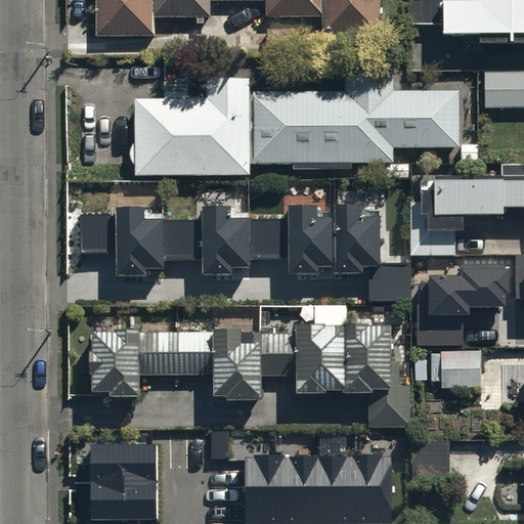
[(96,0),(96,36),(155,36),(155,16),(195,16),(195,24),(205,24),(205,14),(210,14),(210,0),(265,0),(265,17),(320,17),(320,35),(384,35),(383,0),(96,0)]
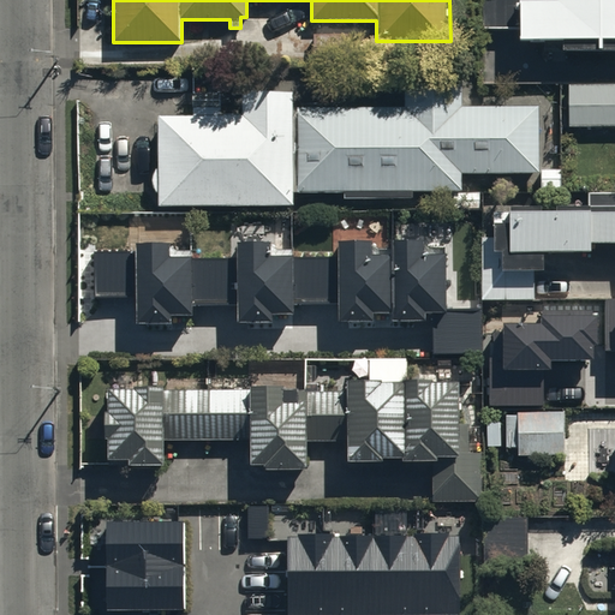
[(614,0),(484,0),(484,29),(518,29),(518,36),(563,36),(563,51),(614,49),(614,0)]
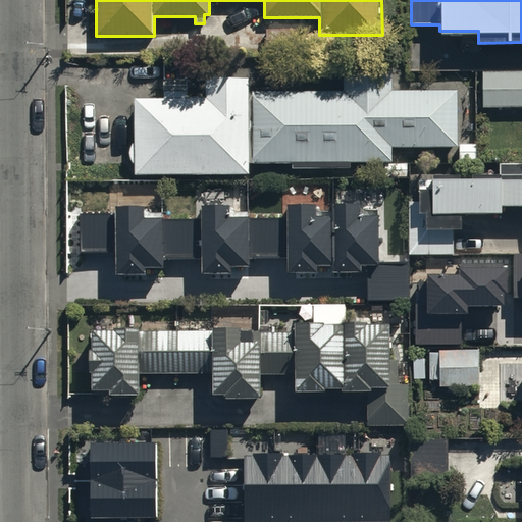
[(308,28),(266,27),(266,51),(307,52),(308,28)]
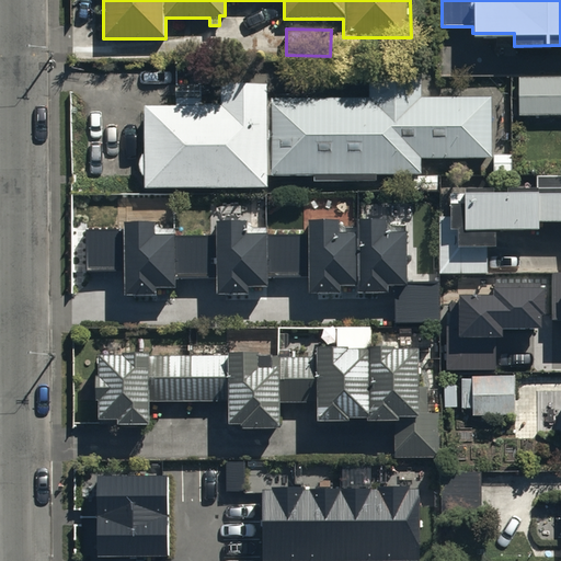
[(273,94),(273,98),(273,174),(316,174),(316,182),(376,182),(377,175),(421,175),(421,156),(492,157),(493,94),(420,93),(420,75),(369,75),(368,95),(273,94)]
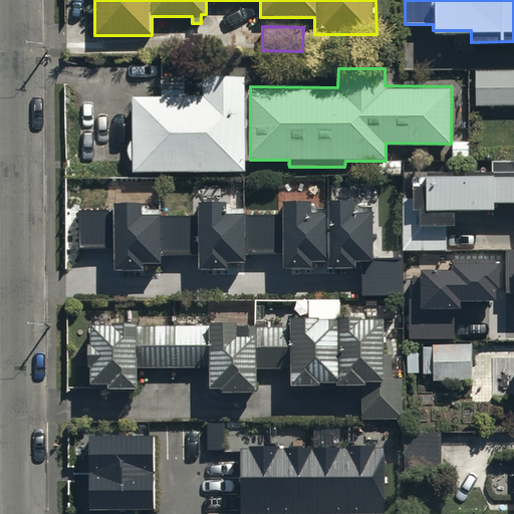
[(513,68),(475,69),(475,104),(513,103),(513,68)]
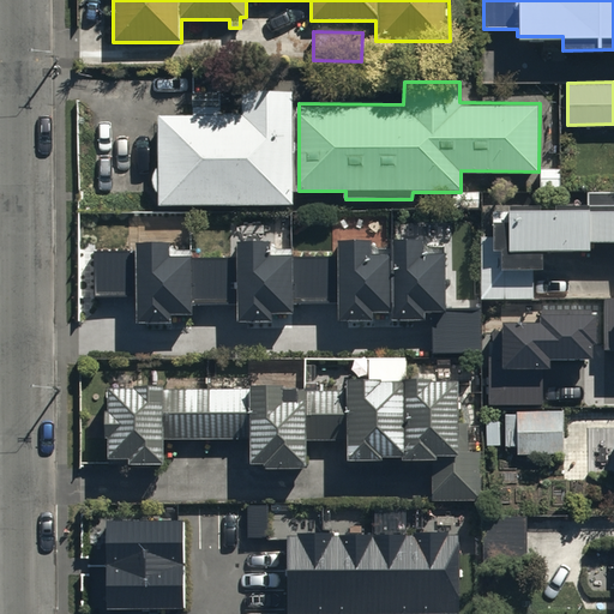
[(241,112),(162,112),(162,204),(293,204),(293,90),(241,90),(241,112)]
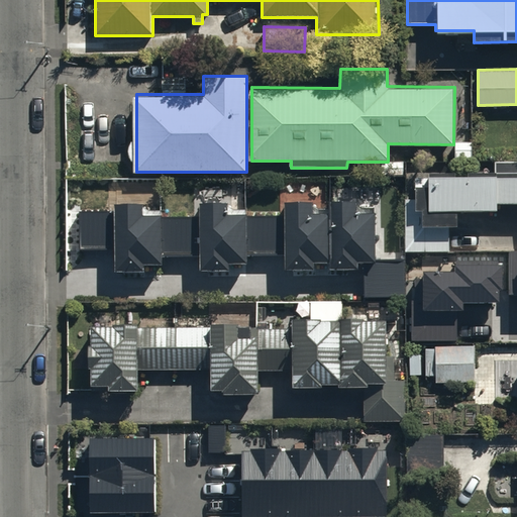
[(415,198),(405,198),(405,250),(448,250),(448,223),(457,223),(457,209),(498,209),(498,200),(516,199),(516,161),(495,161),(495,170),(428,170),(428,176),(415,176),(415,198)]
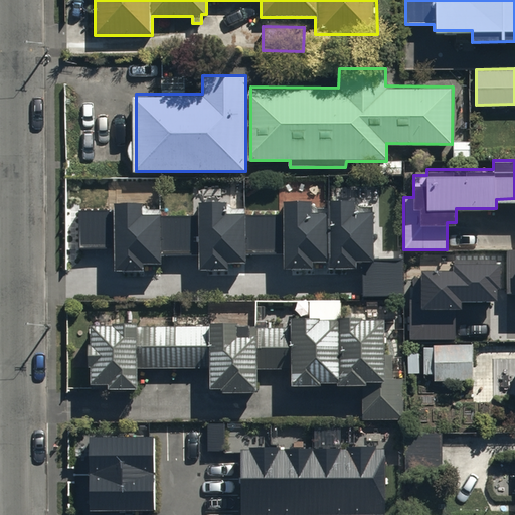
[(116,209),(79,209),(79,248),(116,248),(116,268),(146,268),(146,262),(163,262),(163,251),(199,251),(199,267),(229,267),(229,260),(247,260),(247,252),(284,252),(284,266),(313,266),(313,259),(328,259),(328,266),(356,266),(356,260),(362,260),(362,296),(402,296),(402,256),(373,256),(373,207),(356,207),(356,198),(327,198),(327,211),(312,211),(312,199),(283,199),(283,215),(247,215),(247,212),(225,212),(225,200),(199,200),(199,217),(161,216),(161,213),(142,213),(142,201),(116,201),(116,209)]
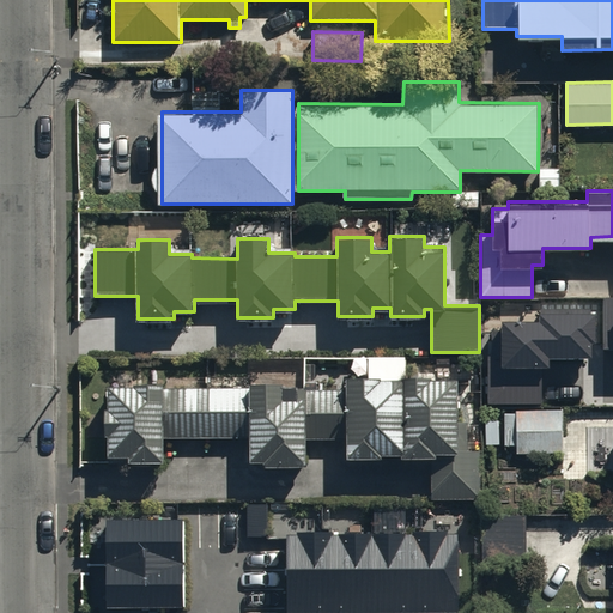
[(503,356),(489,357),(489,405),(542,404),(542,359),(595,359),(595,313),(540,313),(540,323),(503,323),(503,356)]
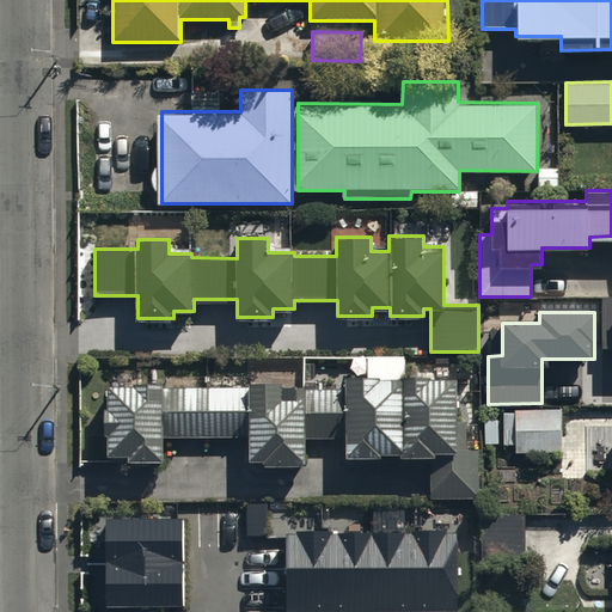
[(250,386),(163,386),(163,379),(135,379),(135,384),(109,384),(109,407),(105,407),(105,433),(108,433),(108,452),(129,453),(129,459),(164,459),(164,435),(250,436),(250,458),(264,458),(264,463),(306,463),(307,436),(347,438),(347,454),(383,454),(383,452),(401,452),(401,454),(430,454),(429,496),(479,496),(481,418),(457,418),(457,377),(429,377),(429,373),(405,373),(405,355),(368,355),(368,356),(367,356),(366,356),(366,355),(365,355),(363,355),(362,355),(361,355),(360,355),(359,355),(357,355),(356,356),(355,356),(354,357),(354,359),(353,359),(353,360),(352,361),(352,362),(352,363),(352,365),(352,366),(352,367),(353,368),(353,369),(354,371),(355,372),(344,372),(344,386),(298,386),(298,384),(282,384),(282,380),(250,380),(250,386)]
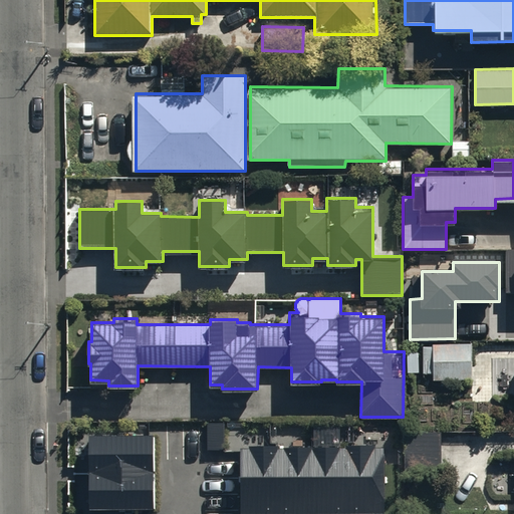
[(474,342),(432,342),(433,379),(475,379),(474,342)]
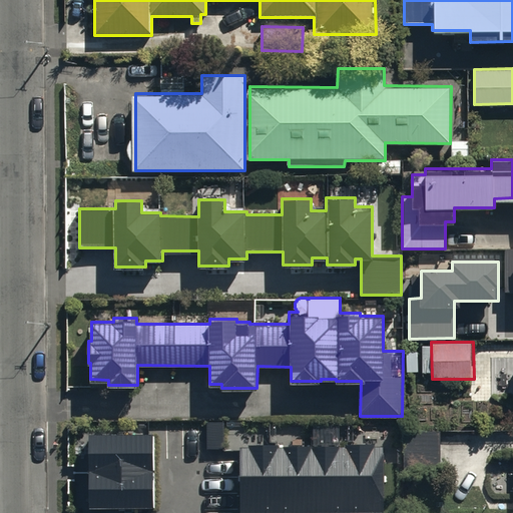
[(512,357),(510,357),(510,400),(497,400),(497,409),(492,409),(492,425),(512,424),(512,427),(512,426),(512,357)]
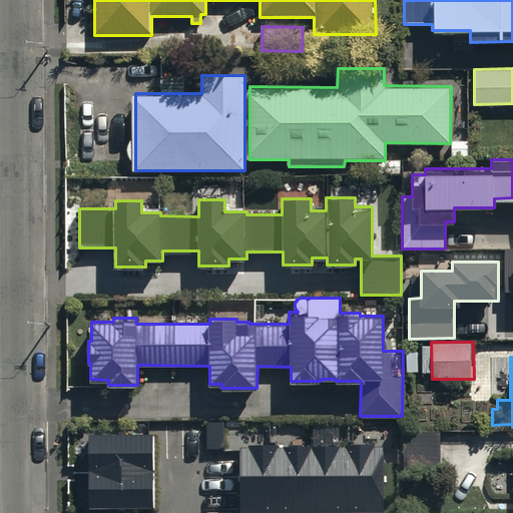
[(160,512),(160,423),(78,423),(78,512),(160,512)]
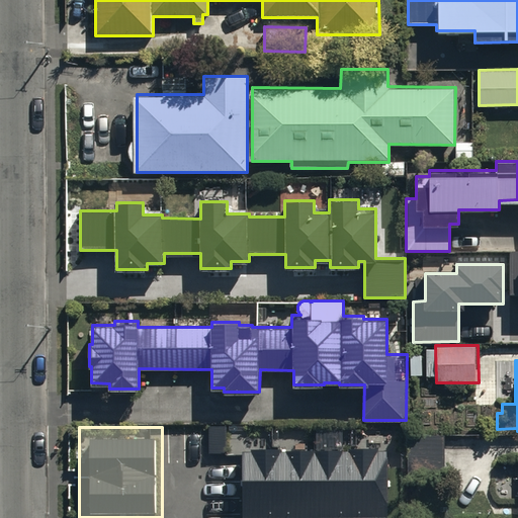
[(445,434),(408,435),(408,476),(445,476),(445,434)]
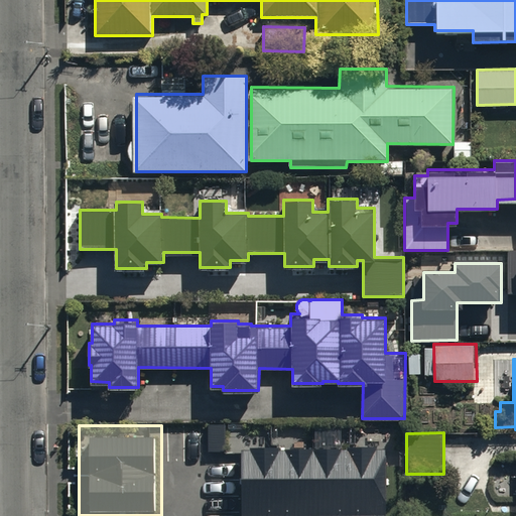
[(391,515),(391,435),(232,436),(232,515),(391,515)]
